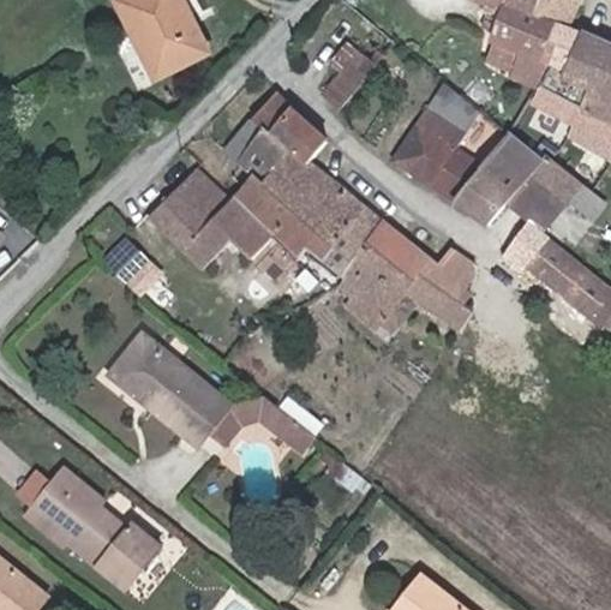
[(126,0),(162,72),(213,47),(191,3),(186,5),(184,0),(126,0)]
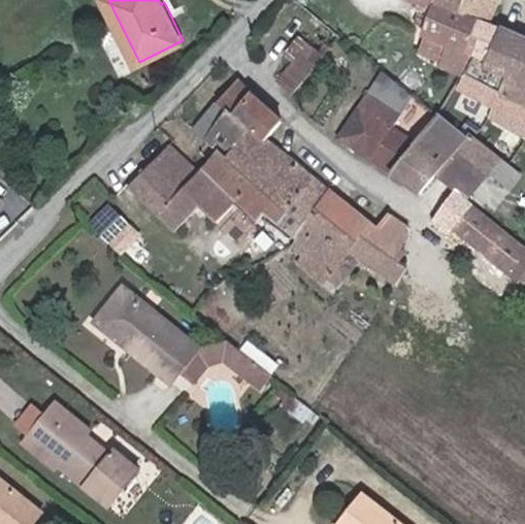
[(436,0),(434,4),(458,14),(463,0),(436,0)]
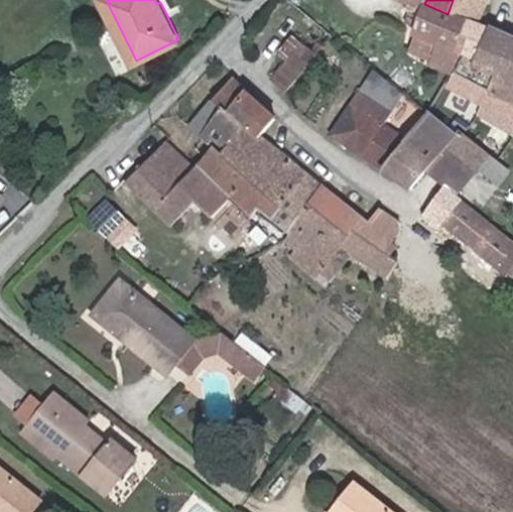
[(453,0),(447,14),(453,16),(468,22),(456,49),(461,51),(451,69),(442,81),(482,98),(485,92),(499,99),(492,112),(489,120),(512,137),(512,39),(478,25),(487,0),(453,0)]
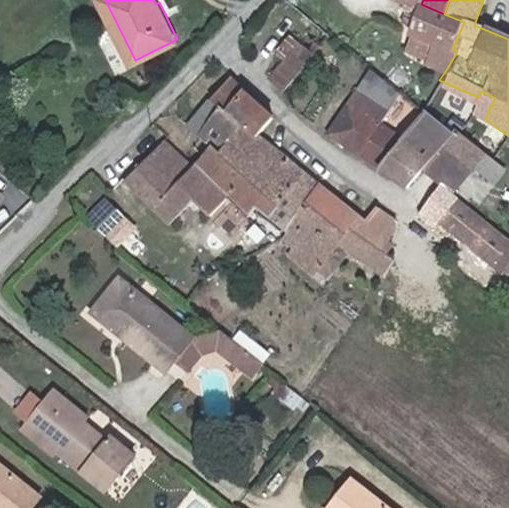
[(444,14),(421,4),(409,31),(433,43),(426,58),(426,59),(447,68),(457,51),(452,49),(438,43),(449,16),(444,14)]
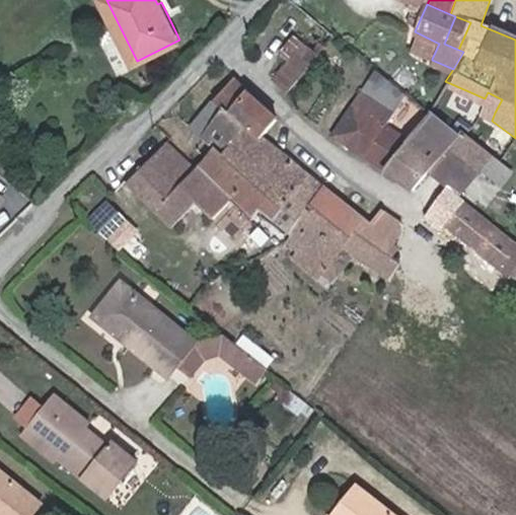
[(470,22),(455,16),(444,44),(458,50),(470,22)]
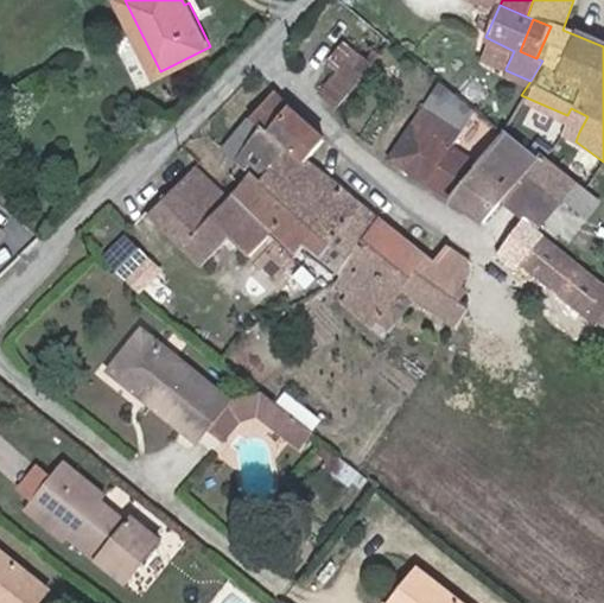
[(514,51),(485,37),(477,56),(506,69),(514,51)]
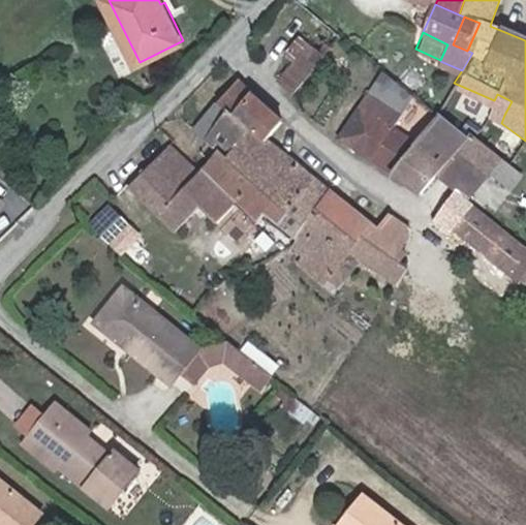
[(330,45),(312,33),(305,43),(322,56),(330,45)]
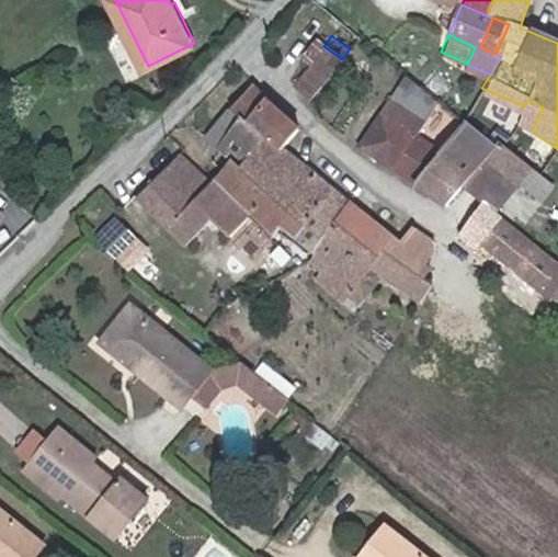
[(323,46),(314,38),(300,58),(310,65),(294,86),(312,100),(342,59),(323,46)]
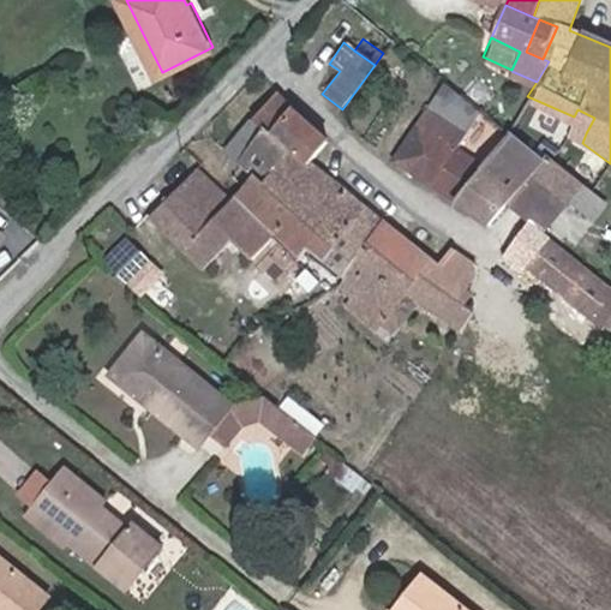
[(340,71),(329,64),(313,85),(322,94),(340,71)]
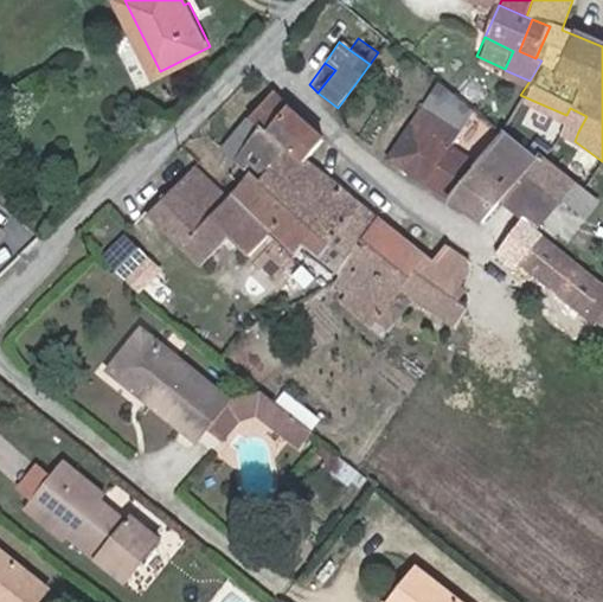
[(248,116),(262,129),(284,151),(299,162),(303,158),(320,135),(271,88),(248,116)]
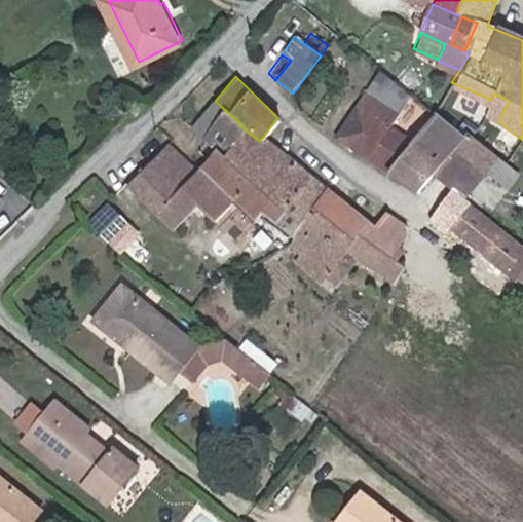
[(406,99),(372,79),(355,107),(387,128),(406,99)]
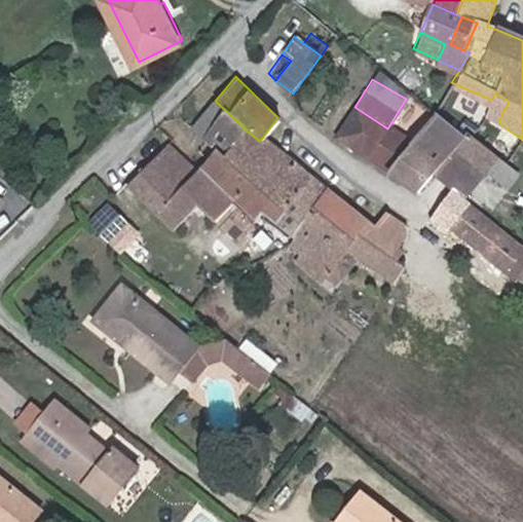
[(509,101),(494,94),(491,100),(488,107),(501,114),(509,101)]
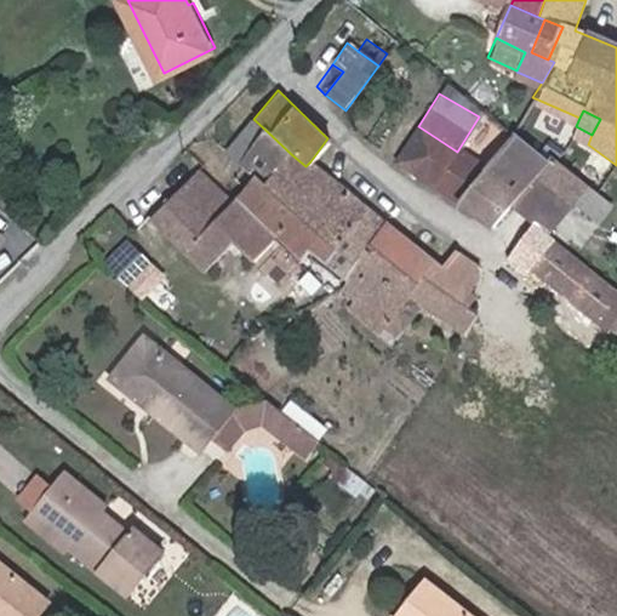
[(166,125),(158,117),(148,125),(156,135),(166,125)]
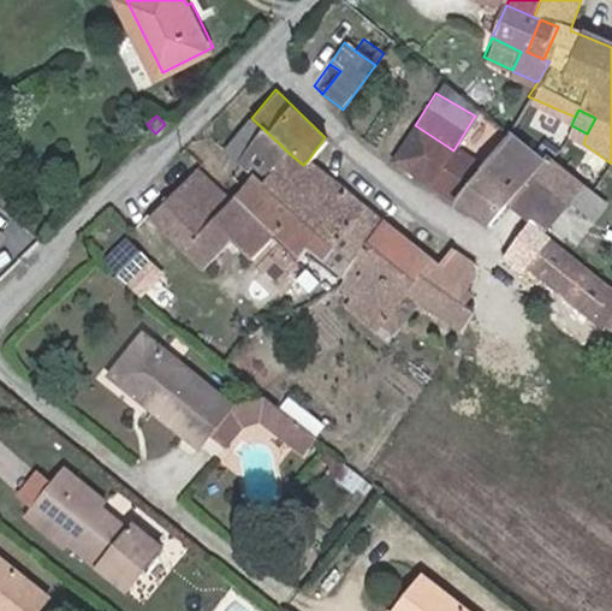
[(229,144),(242,159),(266,131),(251,118),(229,144)]
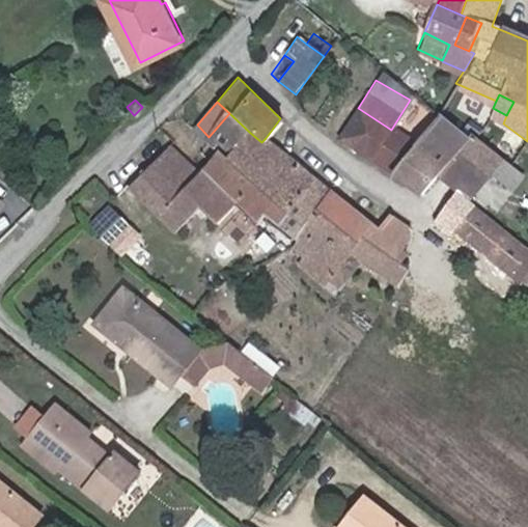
[(372,159),(391,130),(358,108),(340,137),(372,159)]
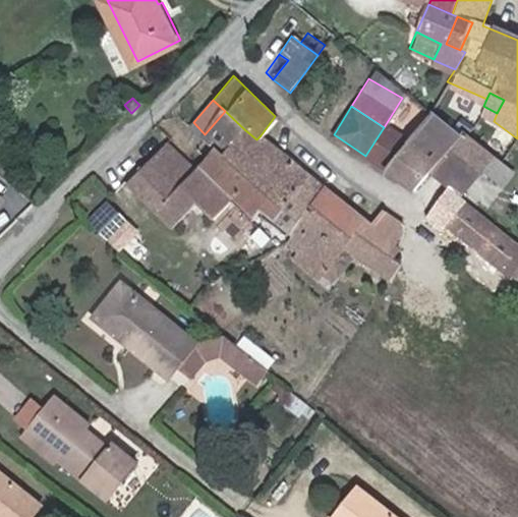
[(384,127),(365,156),(414,187),(425,173),(447,145),(476,166),(478,163),(490,149),(486,147),(461,125),(457,130),(430,109),(428,110),(419,127),(416,126),(407,140),(384,127)]
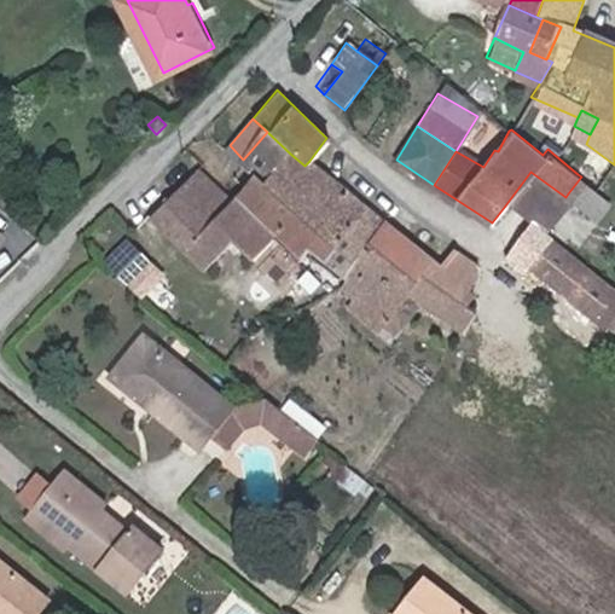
[(266,181),(290,154),(267,132),(243,160),(260,177),(266,181)]
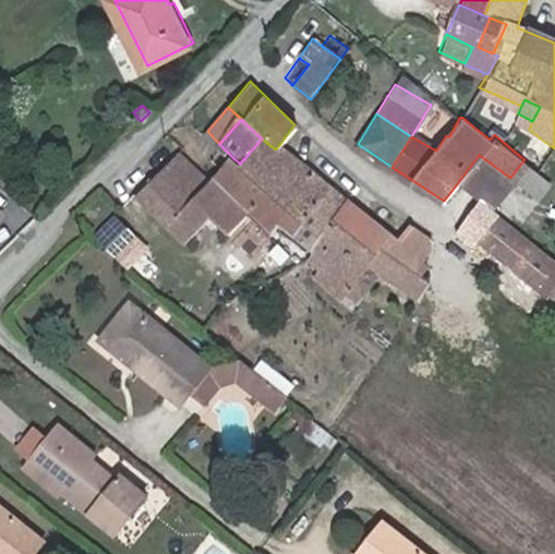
[(262,139),(240,164),(252,176),(262,185),(240,206),(249,215),(266,232),(276,221),(315,175),(279,145),(275,149),(262,139)]
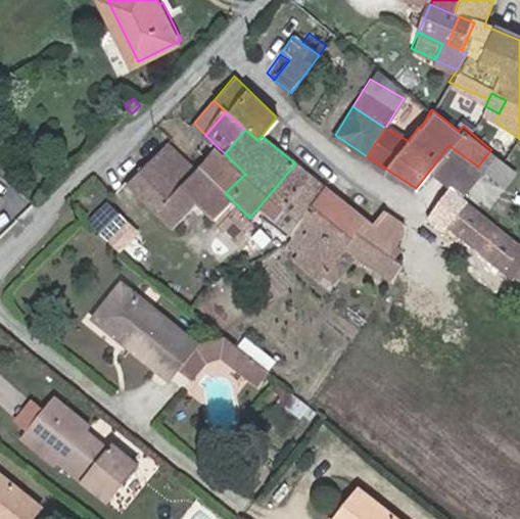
[(506,139),(499,134),(488,147),(491,149),(495,152),(506,139)]
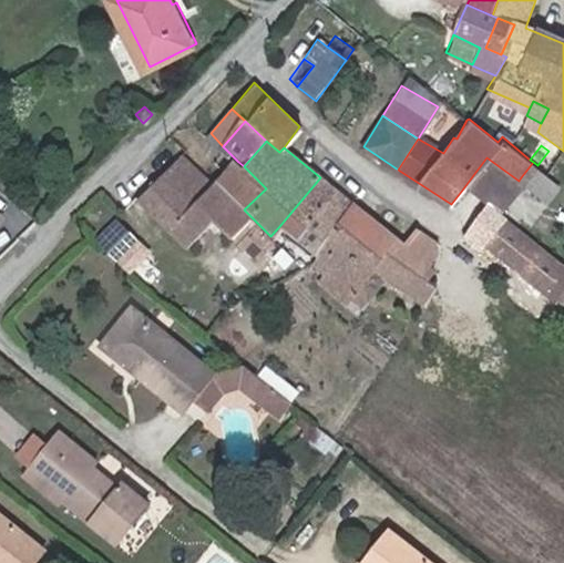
[(556,156),(549,151),(537,165),(545,172),(556,156)]
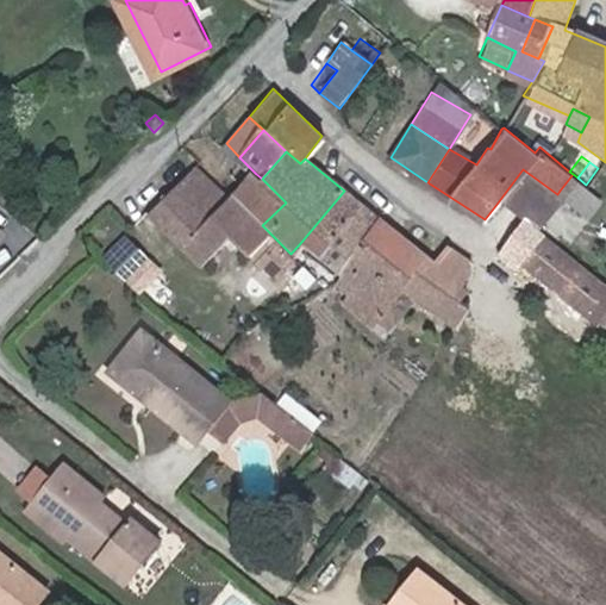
[(250,256),(272,235),(262,225),(251,216),(232,197),(230,199),(197,167),(149,212),(204,267),(232,238),(250,256)]
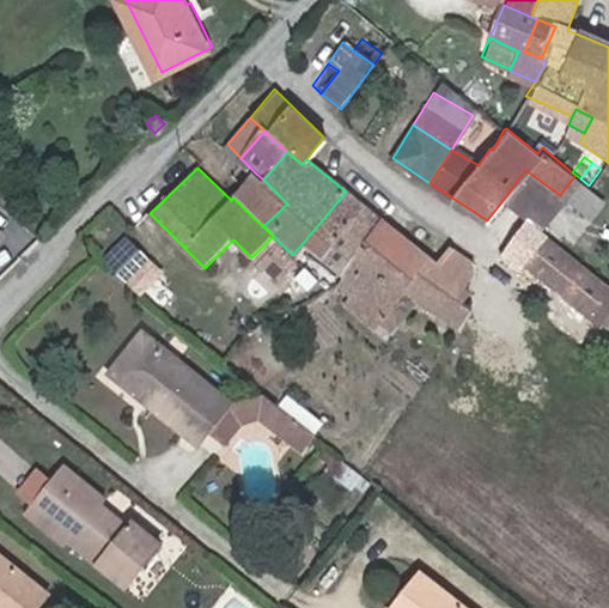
[(560,195),(525,170),(500,204),(527,222),(536,228),(560,195)]
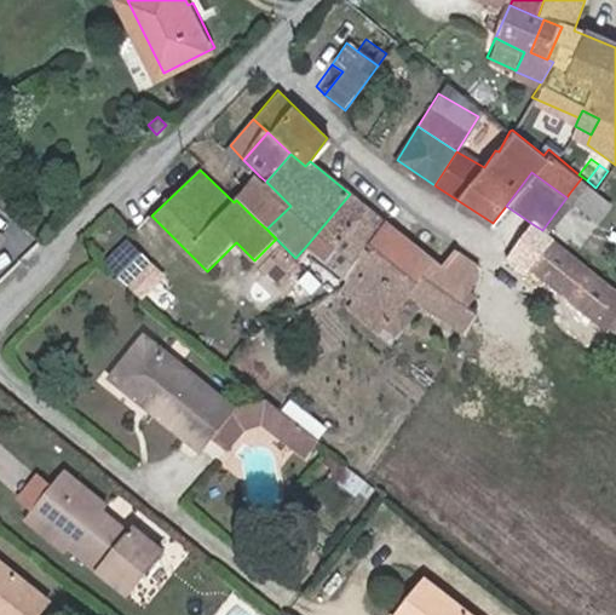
[(266,182),(260,177),(253,184),(271,203),(280,195),(266,182)]
